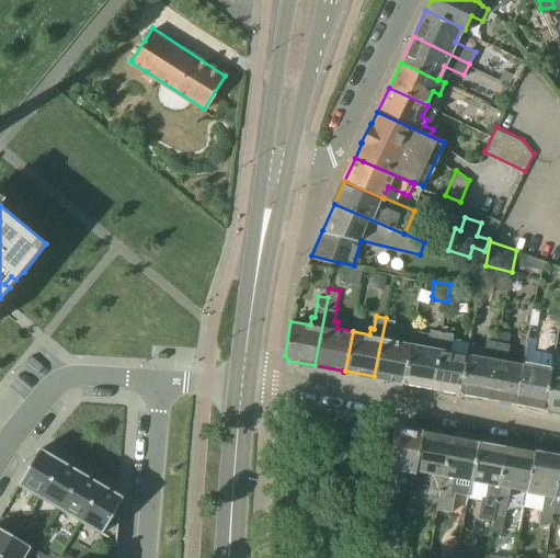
[(404,382),(411,342),(395,340),(397,333),(393,332),(396,320),(386,318),(374,376),(404,382)]
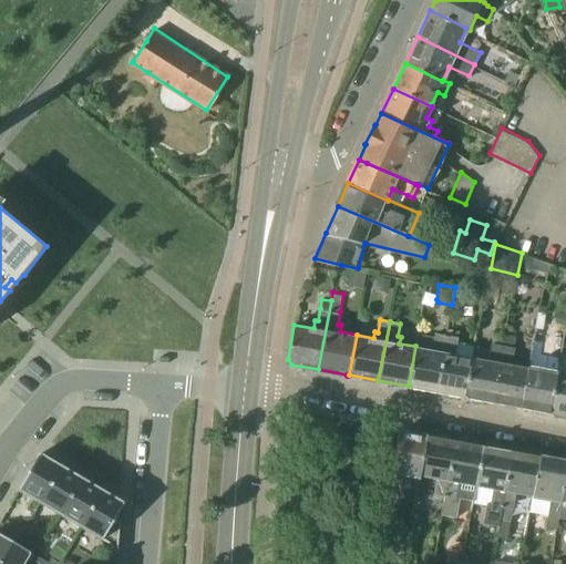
[(546,411),(554,373),(555,371),(541,369),(542,361),(544,362),(551,334),(533,330),(526,368),(520,406),(546,411)]
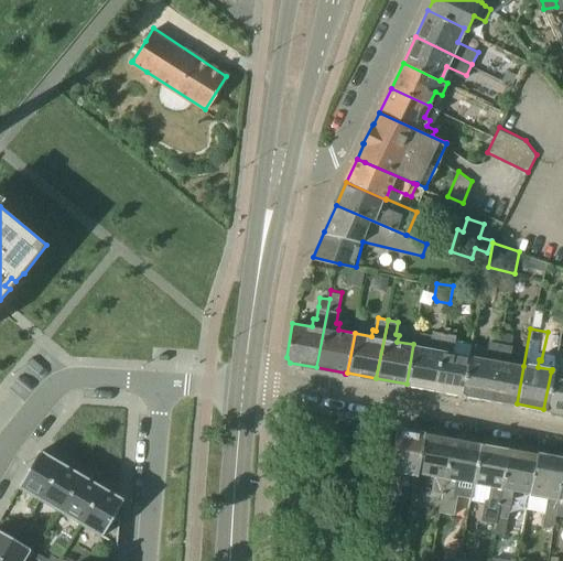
[(433,389),(444,332),(432,330),(432,334),(415,331),(413,344),(407,384),(433,389)]
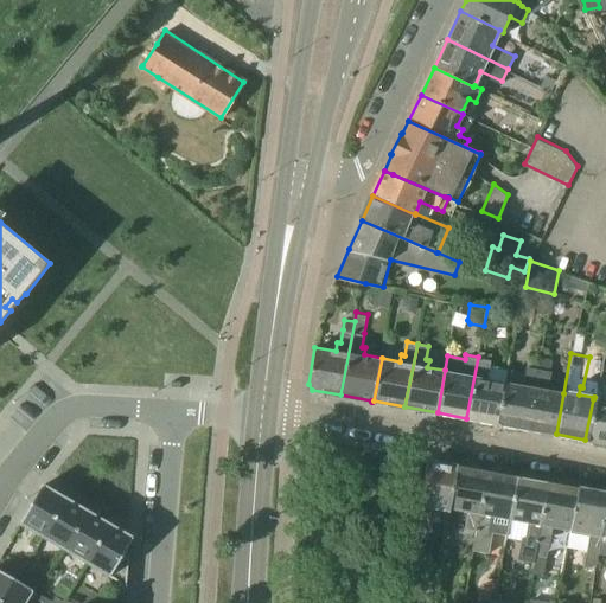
[(496,423),(504,382),(506,369),(489,366),(490,359),(478,357),(466,418),(496,423)]
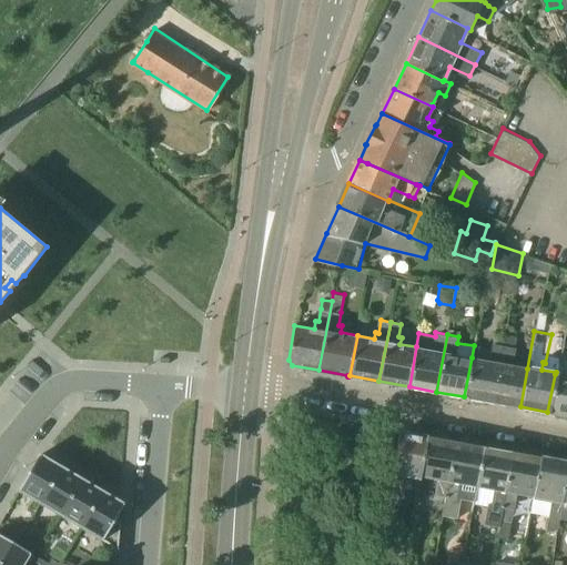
[(493,402),(503,345),(490,343),(490,349),(474,345),(472,357),(464,396),(466,397),(468,397),(493,402)]
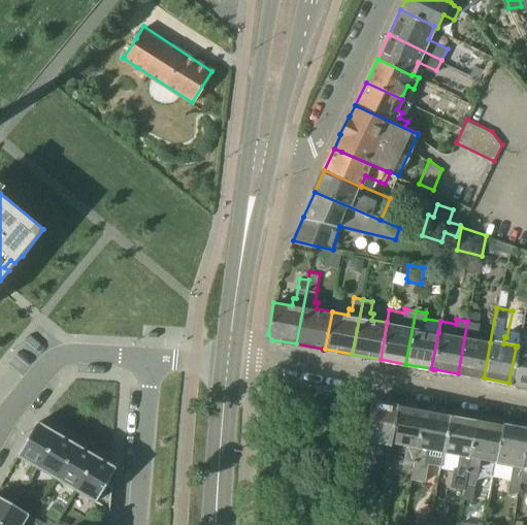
[(484,378),(490,342),(474,339),(478,323),(467,321),(458,373),(484,378)]
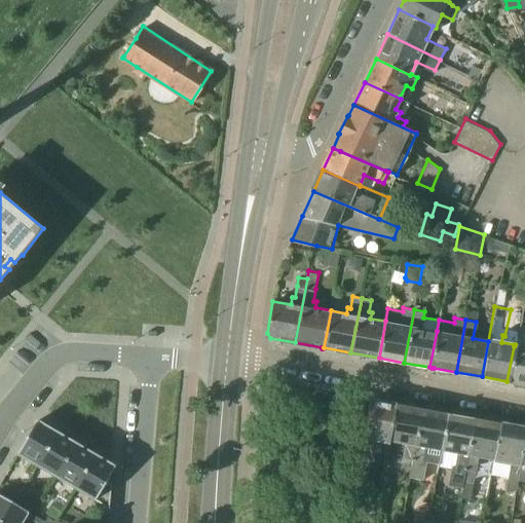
[(524,347),(514,346),(507,381),(524,384),(524,347)]
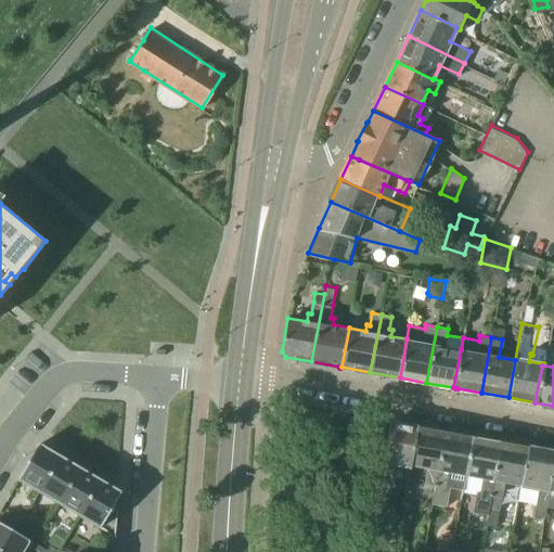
[(414,464),(422,425),(391,420),(378,490),(394,492),(399,463),(411,465),(412,463),(414,464)]
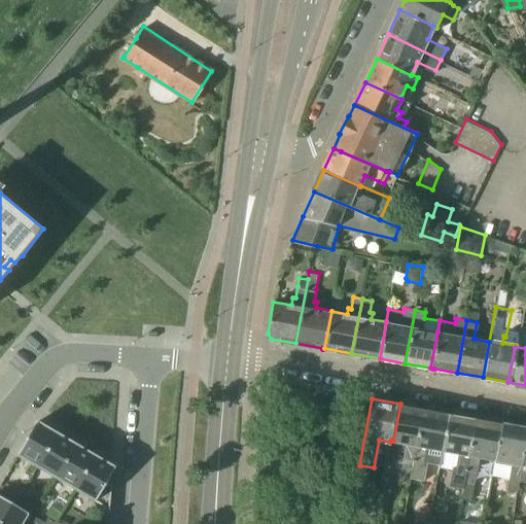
[(414,478),(426,409),(400,404),(393,441),(407,443),(400,475),(411,477),(414,478)]
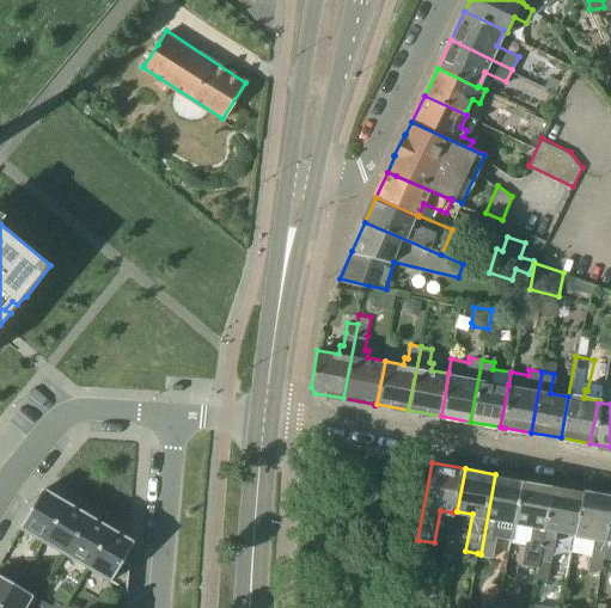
[(515,522),(524,479),(523,479),(495,474),(481,554),(493,556),(496,535),(494,535),(496,519),(515,522)]
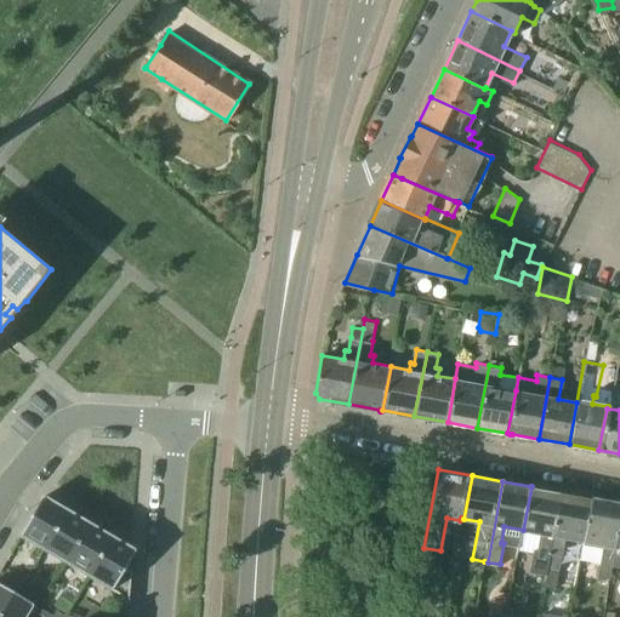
[(550,567),(563,492),(532,487),(533,486),(532,486),(523,530),(519,546),(535,548),(532,570),(547,573),(549,567),(550,567)]
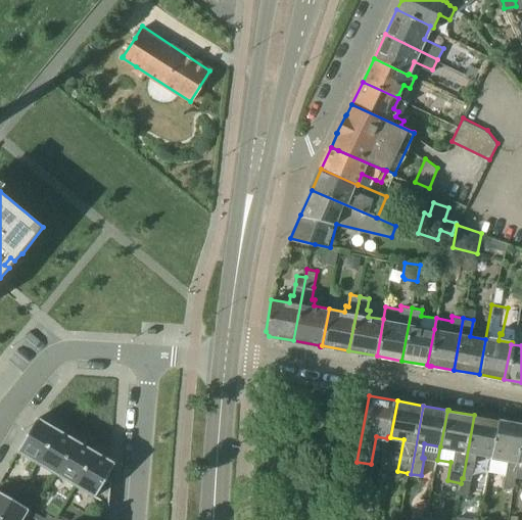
[(492,457),(499,420),(474,415),(463,478),(471,480),(473,467),(474,468),(476,453),(491,456),(491,457),(492,457)]
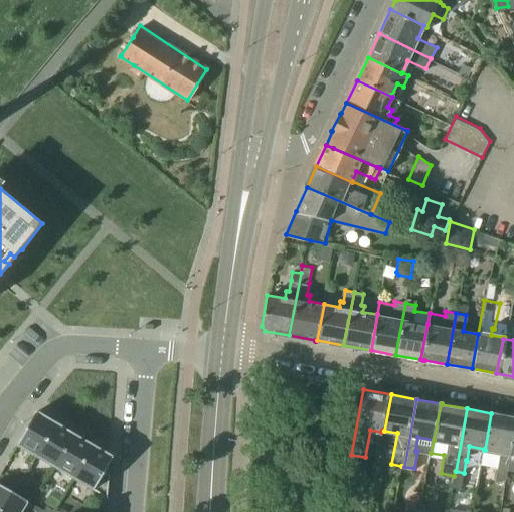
[(36,410),(17,443),(37,455),(56,421),(36,410)]
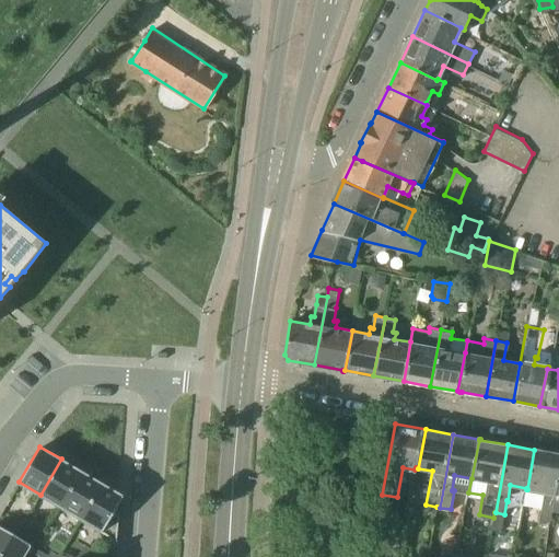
[(556,496),(558,477),(558,453),(534,449),(534,450),(527,489),(525,503),(542,507),(539,521),(550,523),(552,509),(554,510),(556,496)]
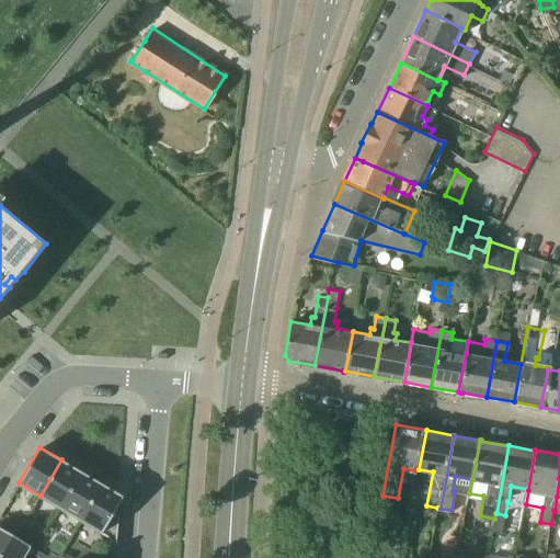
[(41,496),(61,508),(81,471),(61,459),(41,496)]
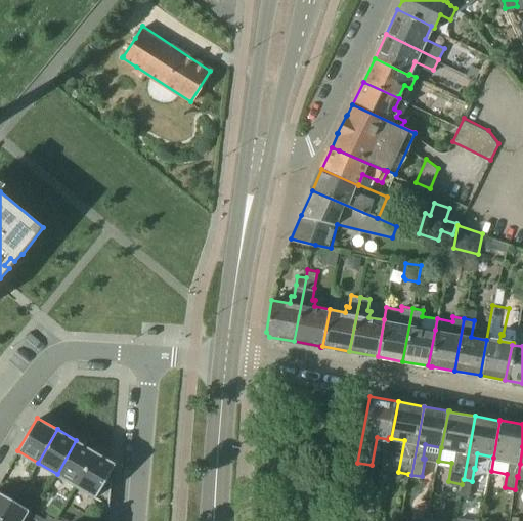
[(95,451),(76,440),(57,474),(76,485),(95,451)]
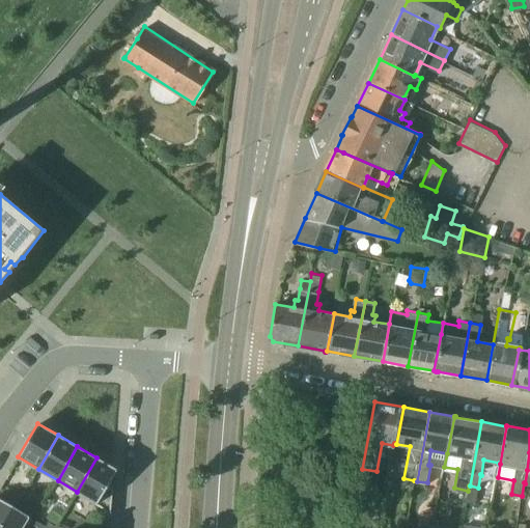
[(110,480),(116,470),(96,457),(77,492),(109,510),(110,510),(111,511),(114,482),(113,482),(110,480)]
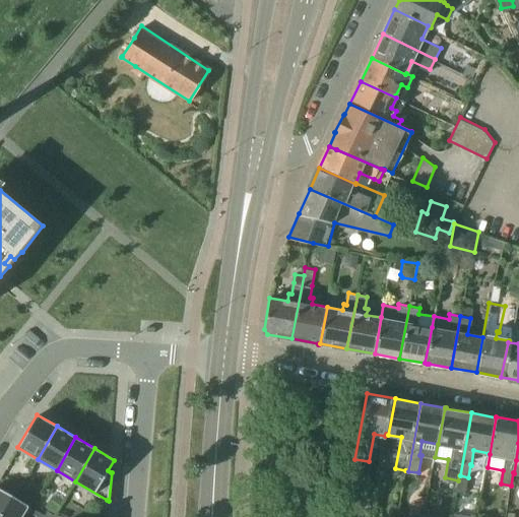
[(42,493),(23,481),(18,491),(37,502),(42,493)]
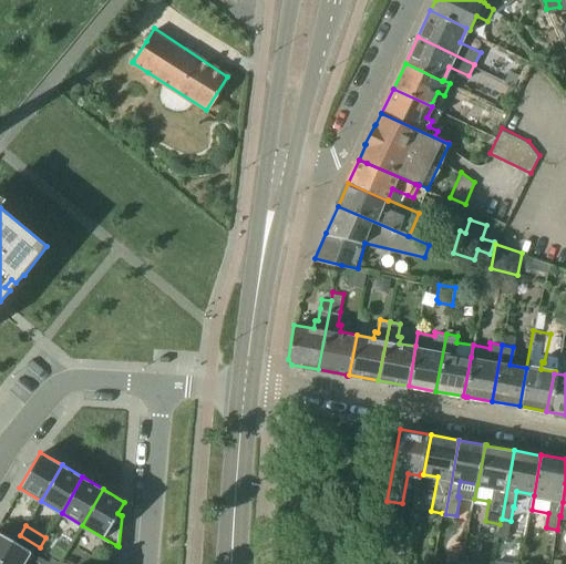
[(34,554),(35,552),(0,531),(0,559),(8,563),(28,563),(33,555),(34,554)]
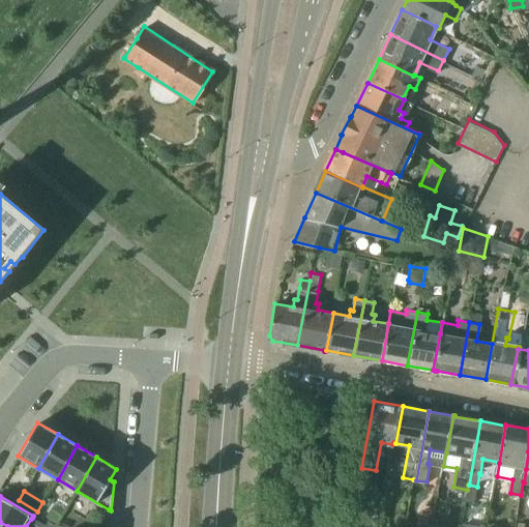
[(61,514),(52,507),(47,516),(57,521),(61,514)]
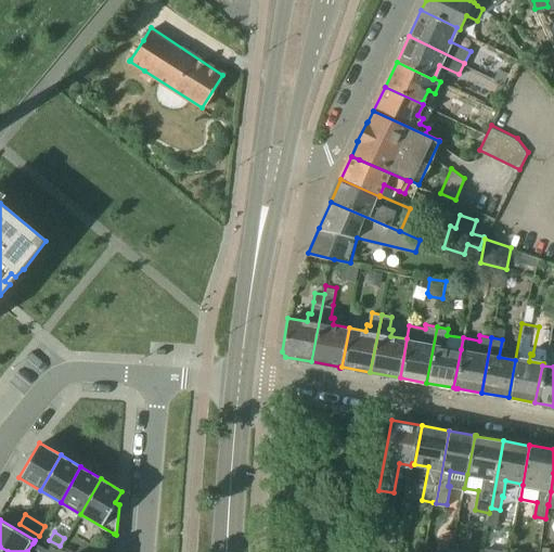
All buildings are outlined.
